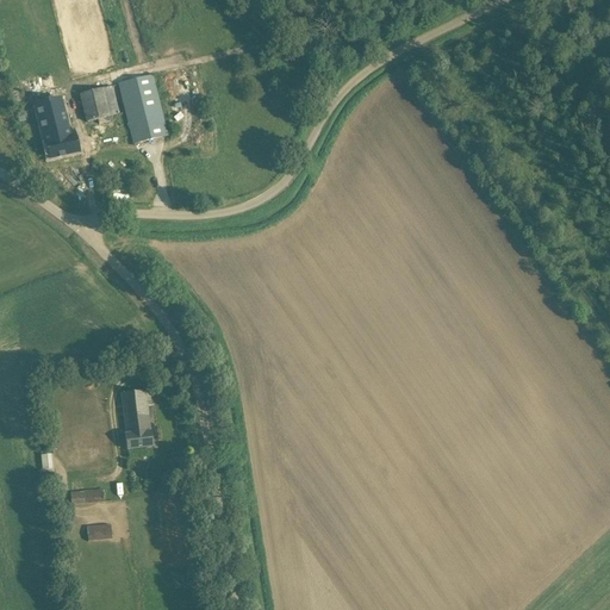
[(167,136),(151,76),(119,85),(134,144),(167,136)]
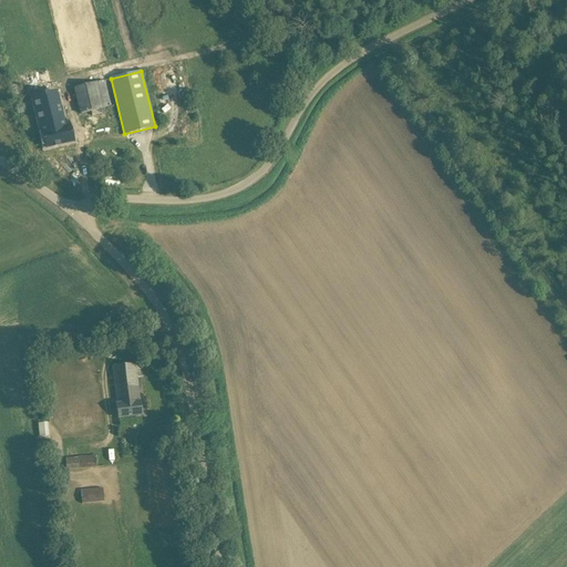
[(111,106),(104,81),(74,89),(81,114),(111,106)]
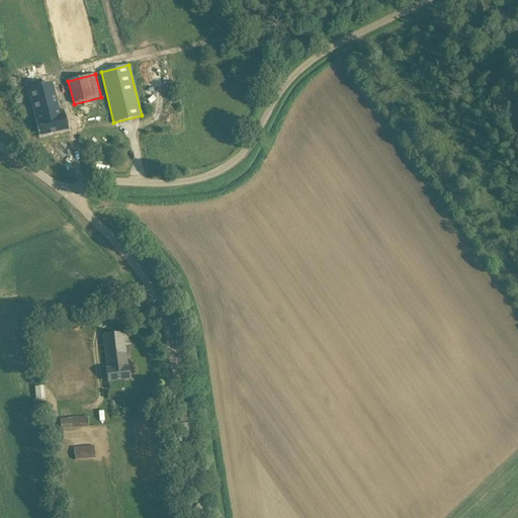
[(67,130),(68,130),(65,115),(59,116),(52,86),(53,86),(52,85),(44,87),(40,87),(40,88),(32,90),(39,121),(38,121),(42,135),(67,130)]
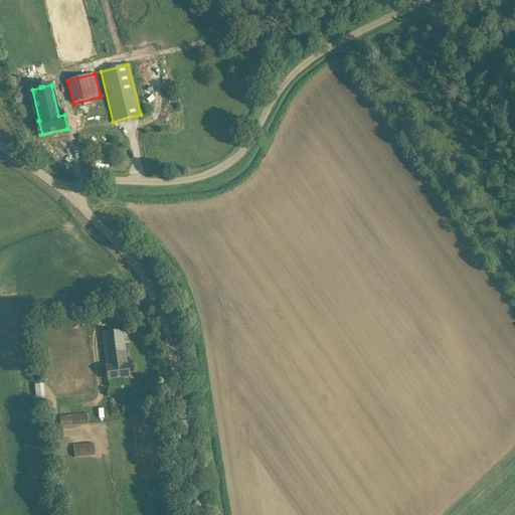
[(129,331),(103,334),(106,366),(105,367),(106,380),(129,377),(128,364),(127,364),(125,343),(130,342),(129,331)]
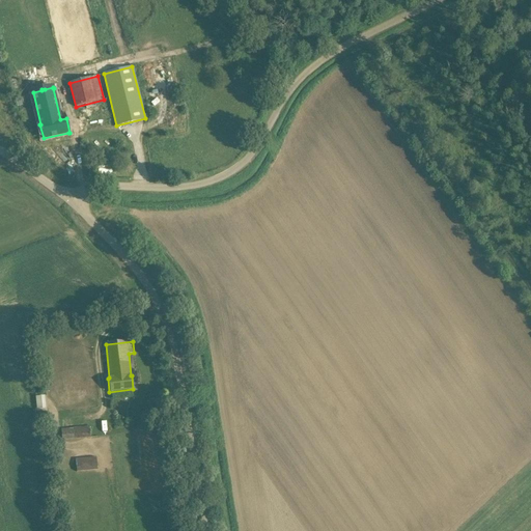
[(45,409),(44,396),(36,396),(36,409),(45,409)]
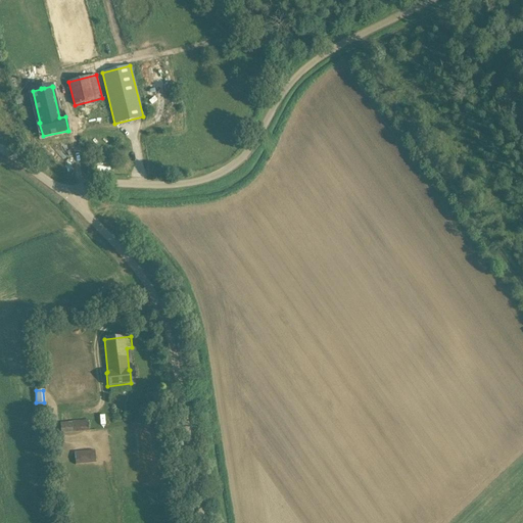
[(88,421),(60,423),(61,433),(89,430),(88,421)]
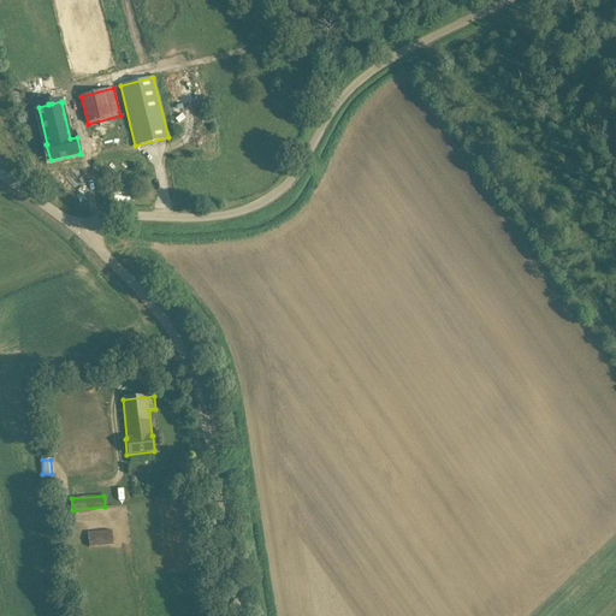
[(113,545),(112,531),(89,533),(90,546),(113,545)]
